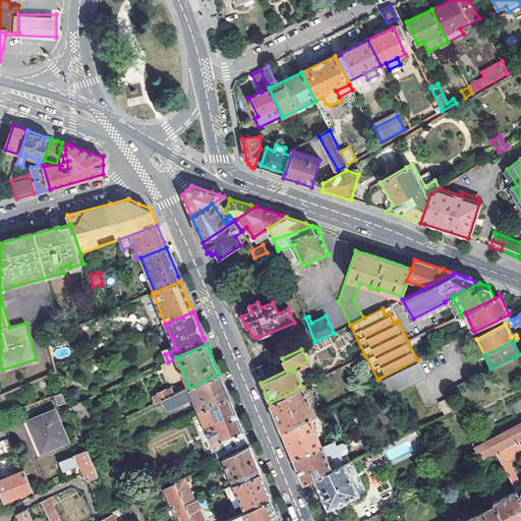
[(288,369),(282,358),(267,366),(266,365),(255,369),(261,383),(288,369)]
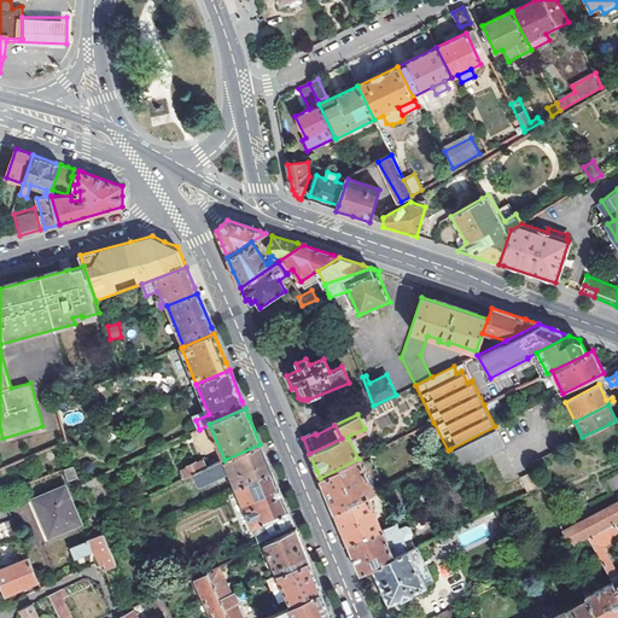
[(505,447),(495,426),(450,449),(460,470),(505,447)]
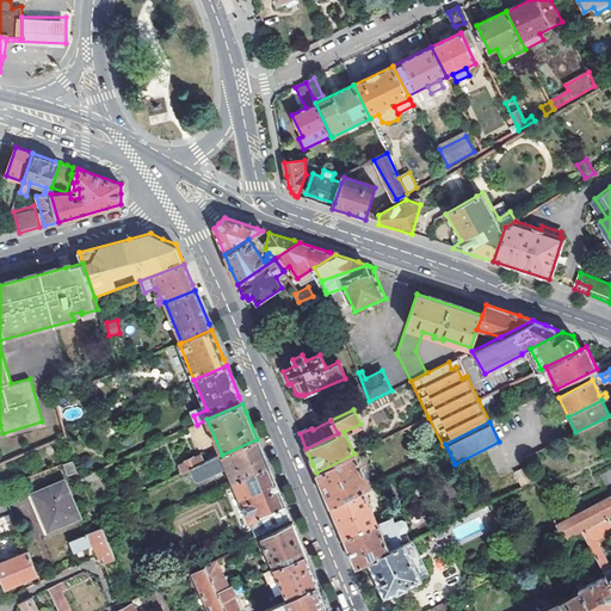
[(234,483),(269,467),(263,452),(257,439),(222,455),(205,463),(198,466),(191,469),(195,480),(199,481),(224,469),(227,473),(229,471),(234,483)]
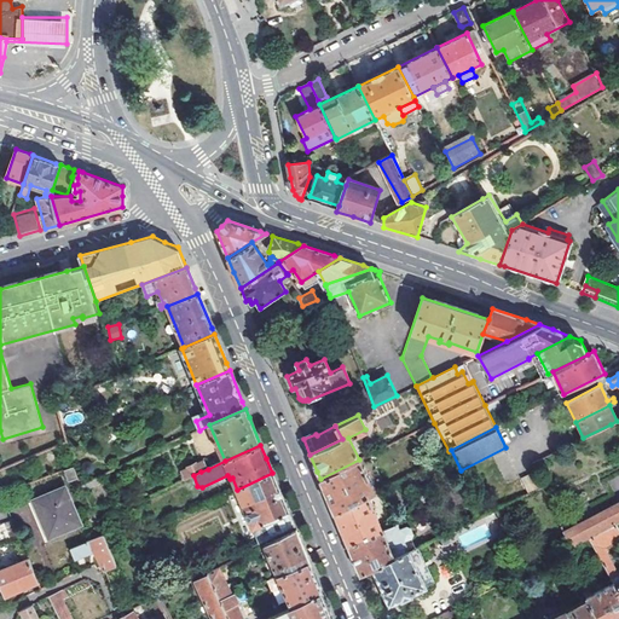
[(551,467),(547,457),(532,464),(536,472),(537,474),(551,467)]
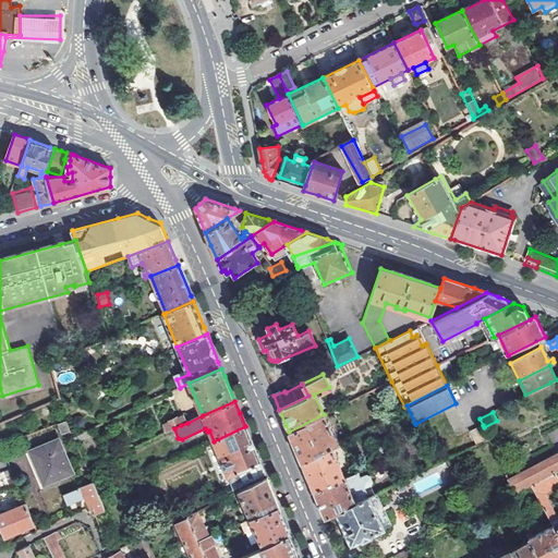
[(324,414),(289,432),(291,439),(301,462),(331,448),(339,444),(324,414)]
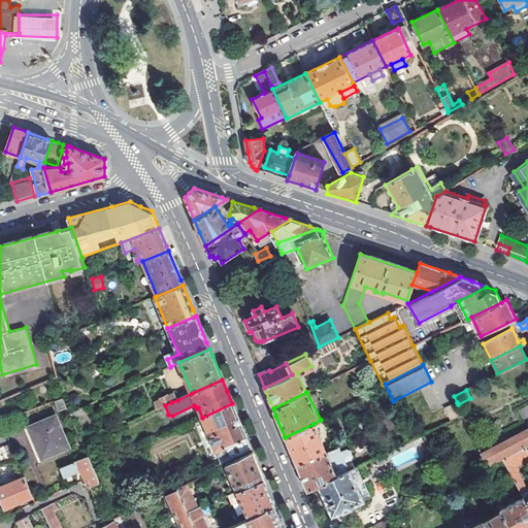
[(174,393),(168,396),(171,402),(177,400),(174,393)]
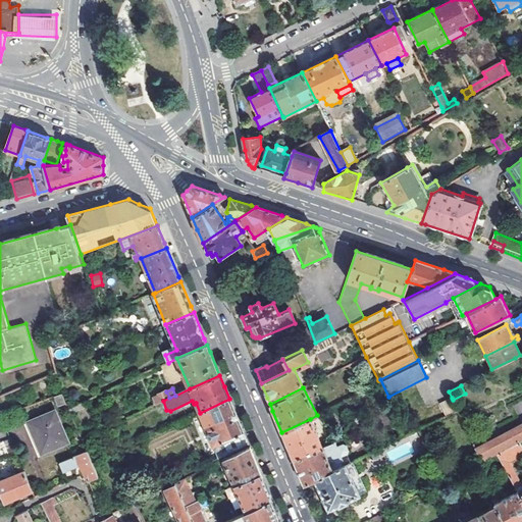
[(153,398),(156,405),(163,401),(169,398),(166,392),(166,390),(158,394),(159,395),(153,398)]
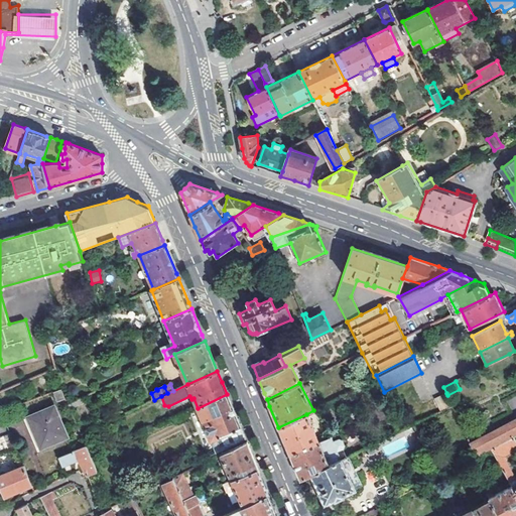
[(61,388),(54,391),(58,400),(65,397),(61,388)]
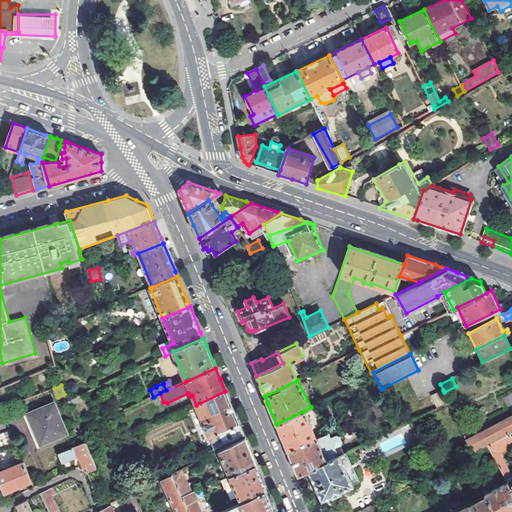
[(444,392),(443,390),(432,395),(438,408),(449,402),(444,392)]
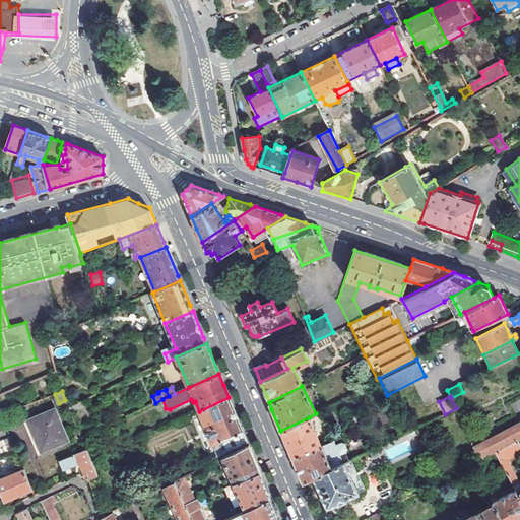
[(229,397),(199,411),(218,456),(248,443),(238,418),(229,397)]
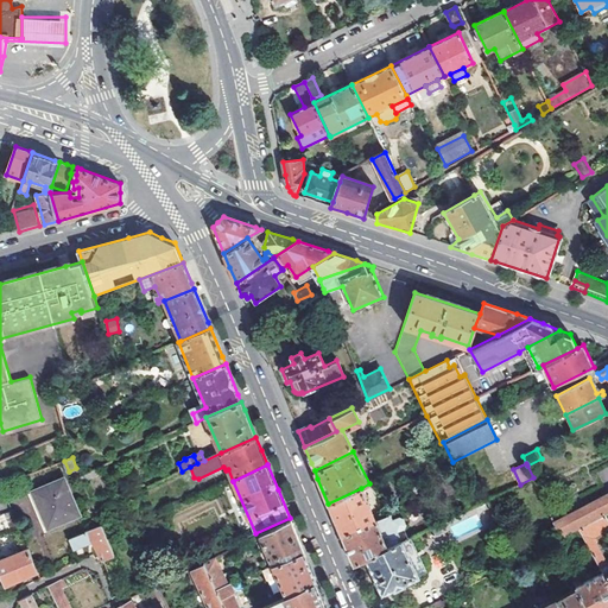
[(64,477),(32,491),(44,515),(46,514),(51,525),(80,513),(64,477)]
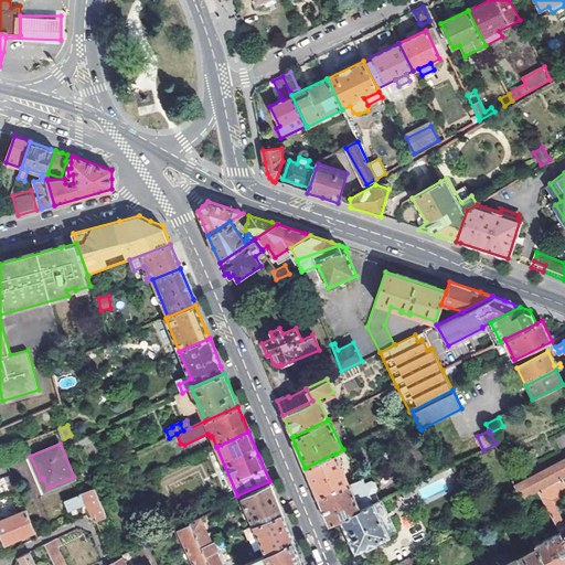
[(336,454),(305,468),(308,475),(317,498),(349,484),(336,454)]
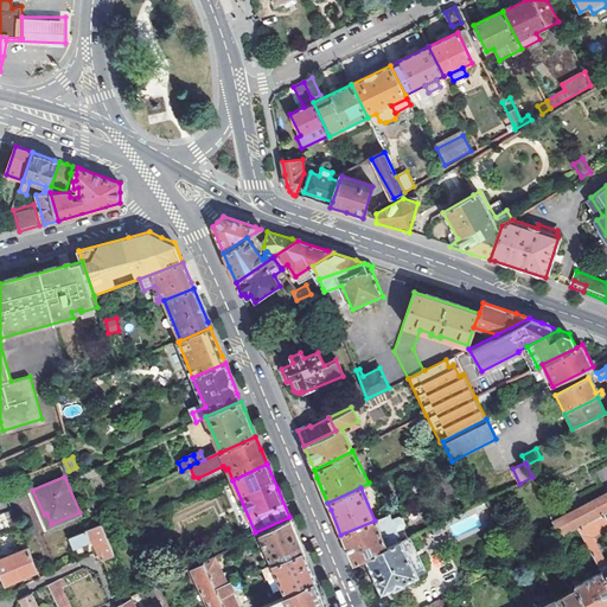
[(579,526),(604,513),(606,511),(606,493),(554,522),(556,528),(561,536),(579,526)]
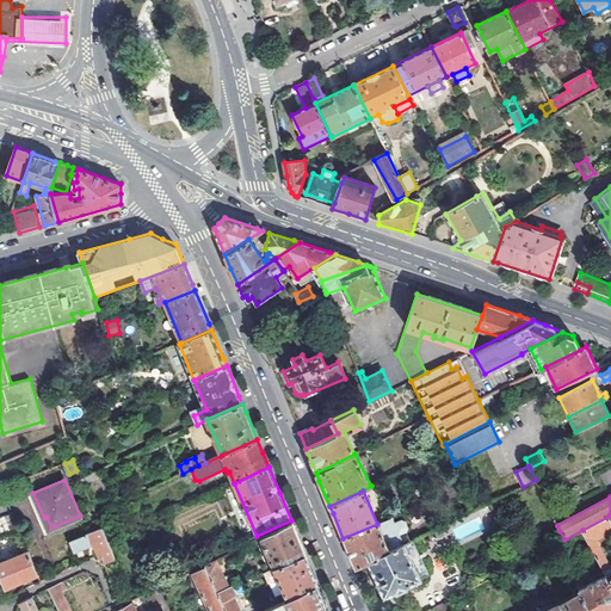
[(112,506),(96,513),(99,522),(115,513),(112,506)]
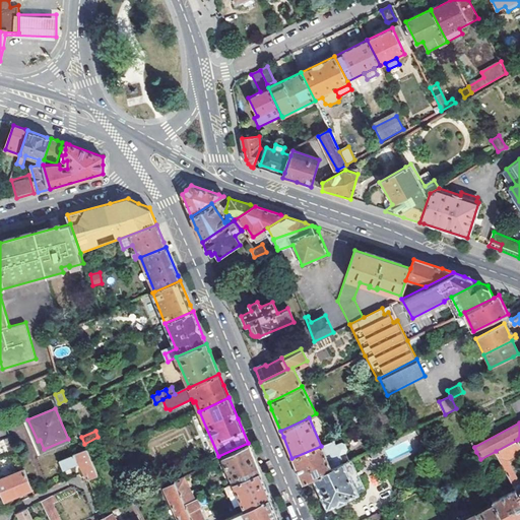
[(10,438),(0,440),(0,455),(16,450),(10,438)]
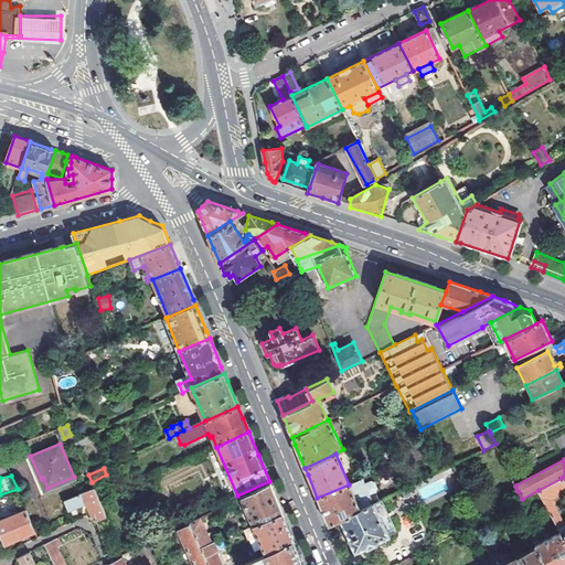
[(362,478),(349,484),(317,498),(326,518),(329,524),(339,520),(359,510),(356,507),(368,501),(370,497),(369,493),(375,491),(377,488),(374,481),(371,480),(364,482),(362,478)]
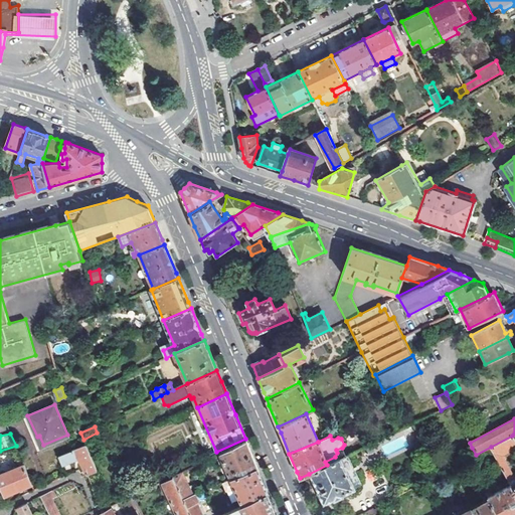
[(514,441),(512,436),(491,447),(502,468),(510,482),(514,480),(501,455),(514,448),(514,441)]
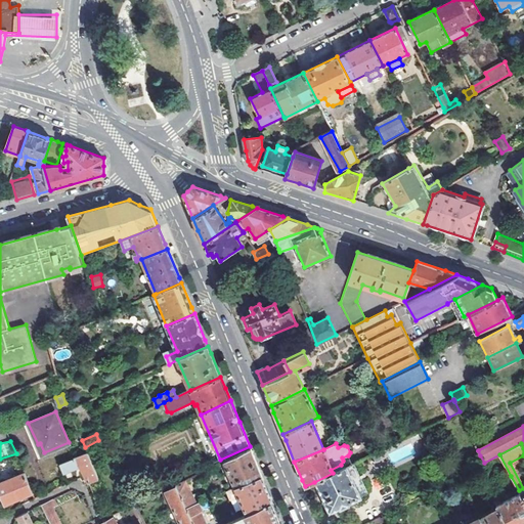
[(251,448),(224,461),(235,488),(263,477),(260,471),(251,448)]
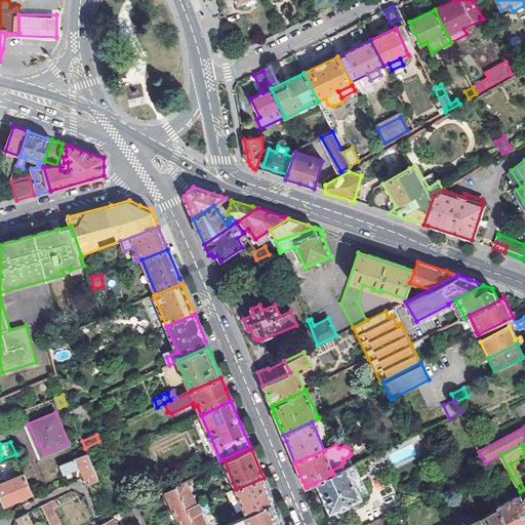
[(59,465),(63,475),(80,468),(88,485),(98,479),(87,452),(59,465)]
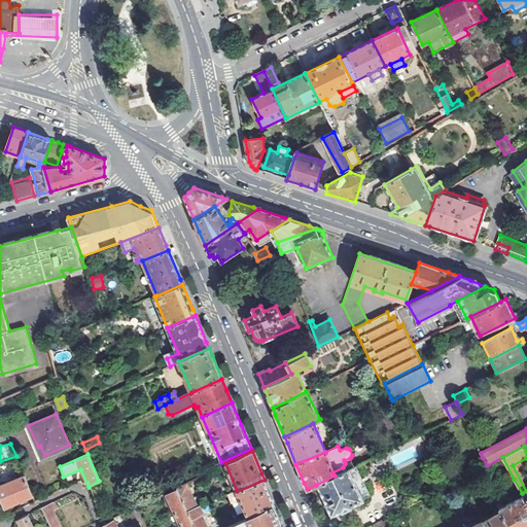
[(469,465),(473,472),(480,468),(487,465),(483,458),(469,465)]
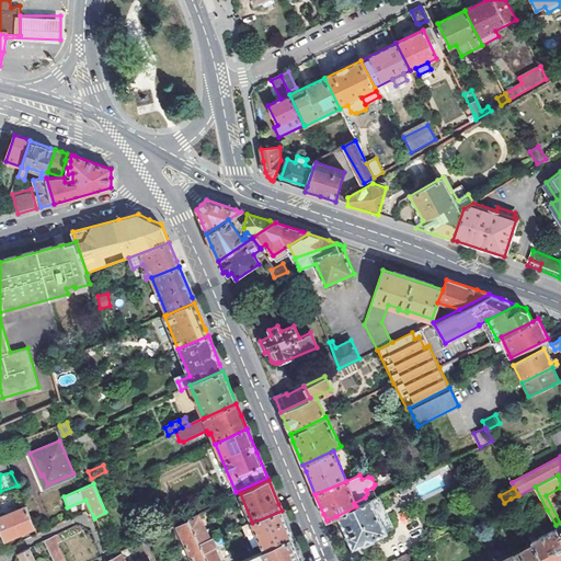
[(356,506),(336,516),(345,536),(346,536),(352,549),(363,544),(364,545),(373,540),(371,539),(385,533),(385,531),(392,527),(378,496),(356,506)]
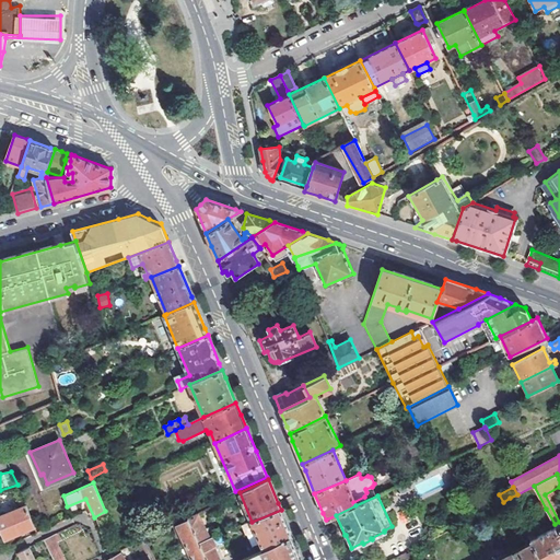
[(35,527),(23,498),(9,503),(11,511),(0,515),(0,527),(6,539),(35,527)]
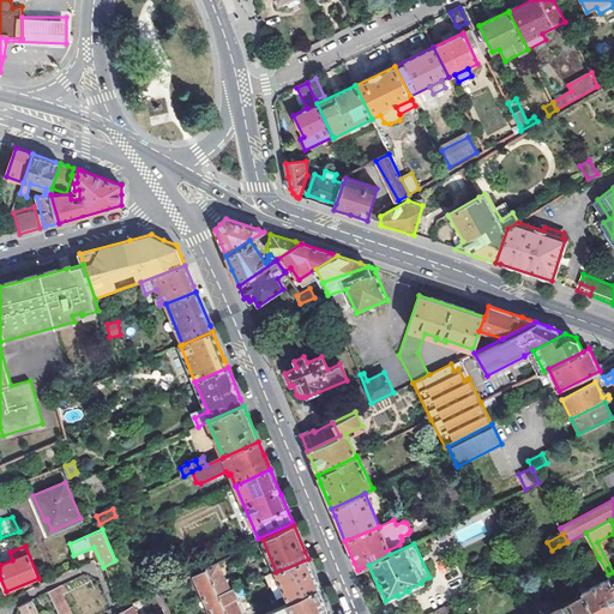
[(613,613),(613,587),(608,575),(599,558),(591,561),(596,570),(600,567),(602,572),(599,575),(602,582),(587,590),(583,583),(579,585),(584,594),(593,613),(613,613)]
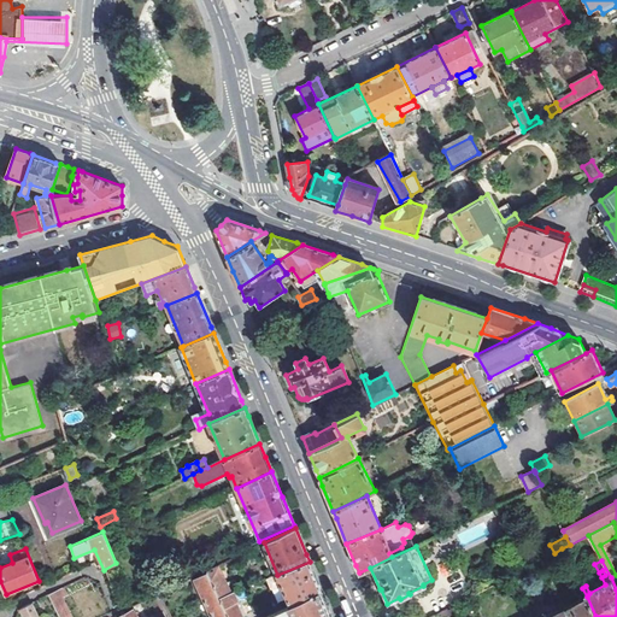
[(310,562),(277,575),(282,586),(291,605),(322,591),(318,583),(310,562)]
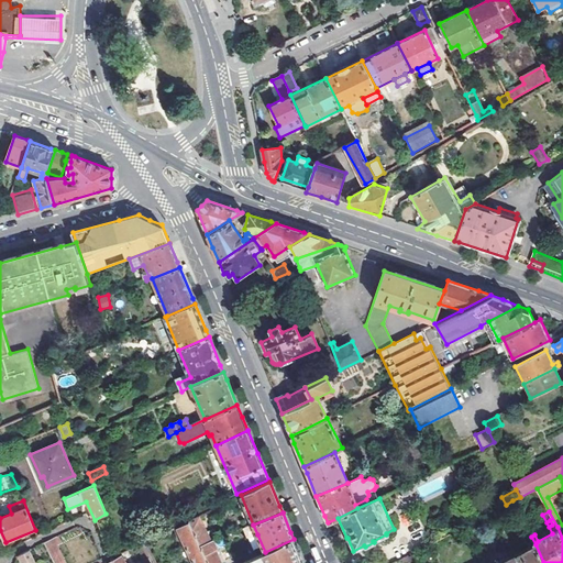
[(198,516),(188,520),(200,545),(209,542),(198,516)]
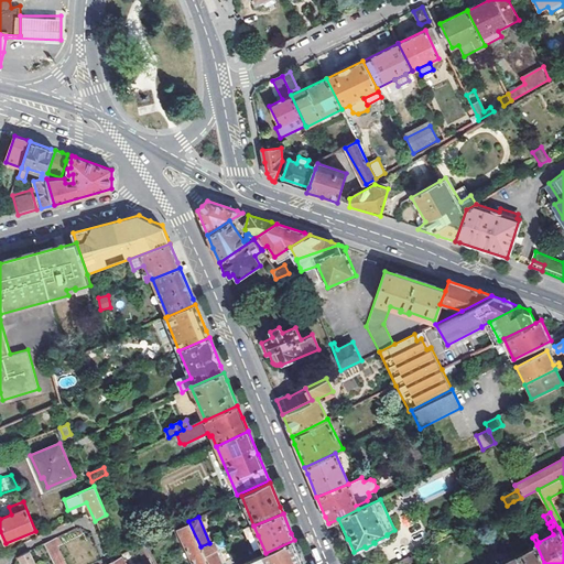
[(188,521),(177,527),(194,563),(208,563),(201,546),(188,521)]
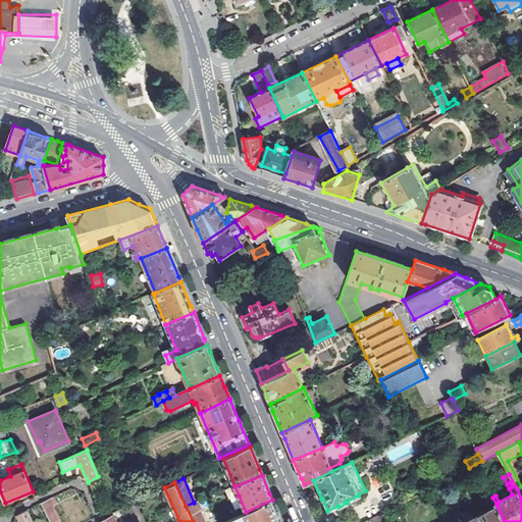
[(235,486),(225,489),(229,498),(231,499),(239,496),(235,486)]
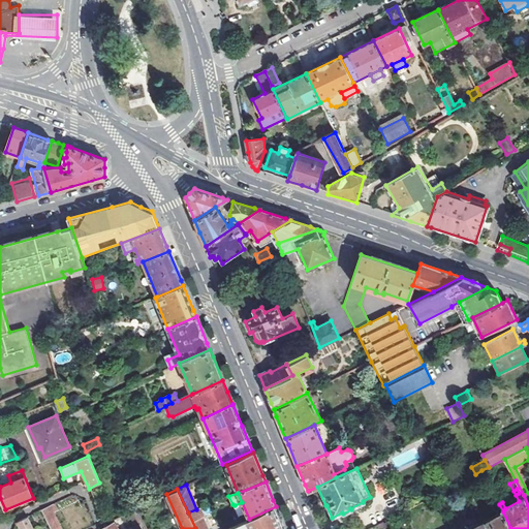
[(41,509),(51,528),(61,528),(50,506),(41,509)]
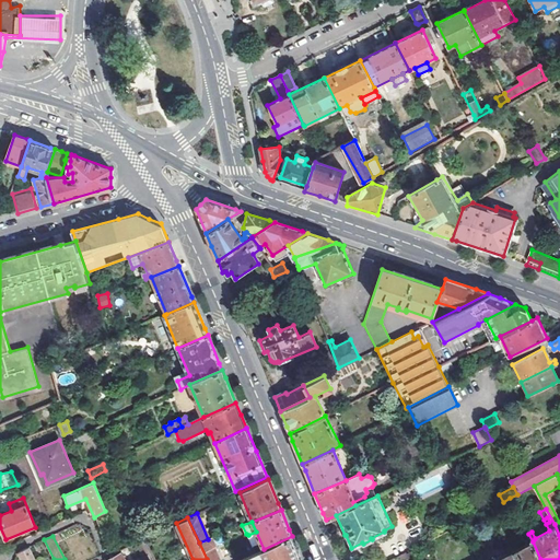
[(292,536),(264,549),(240,559),(260,559),(261,559),(260,556),(266,553),(268,559),(294,559),(301,557),(299,551),(292,536)]
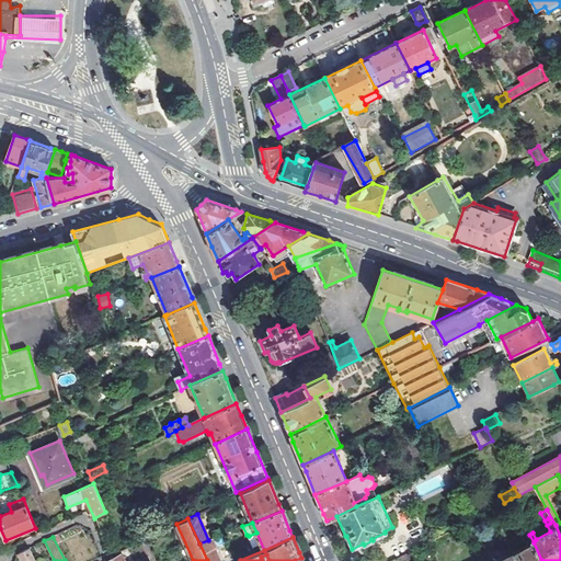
[(208,540),(199,544),(207,560),(217,560),(213,549),(217,548),(213,538),(208,540)]
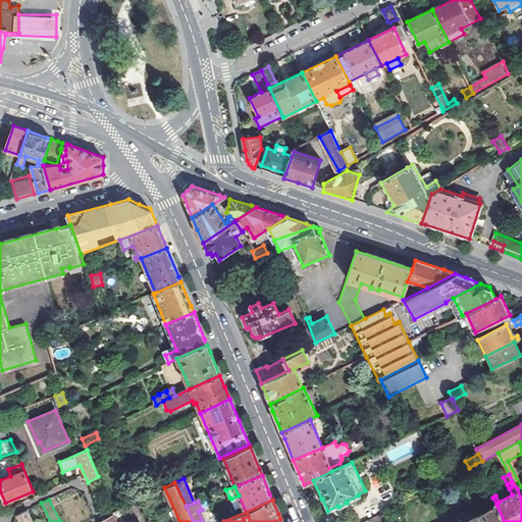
[(504,521),(497,505),(478,515),(481,521),(504,521)]
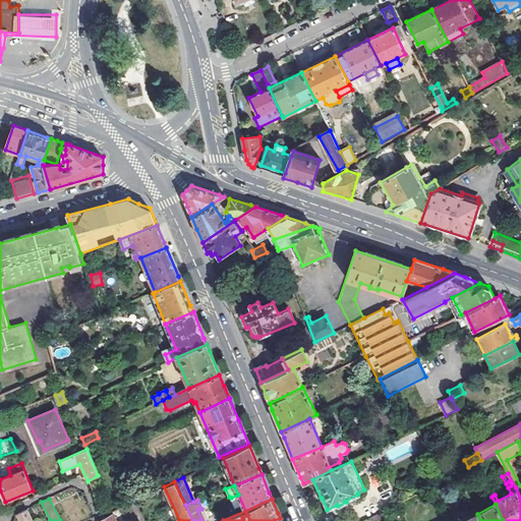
[(33,520),(26,509),(17,514),(21,520),(33,520)]
